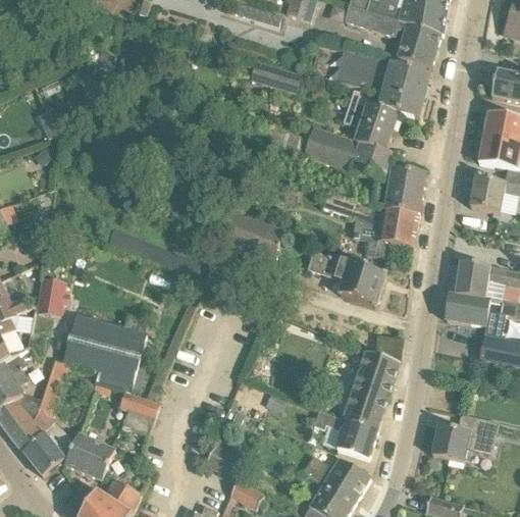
[(277,27),(280,14),(234,0),(229,11),(277,27)]
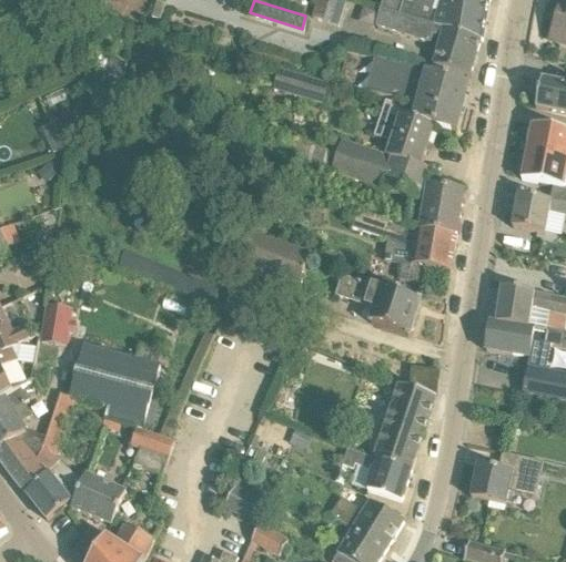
[(314,0),(310,13),(329,20),(334,0),(314,0)]
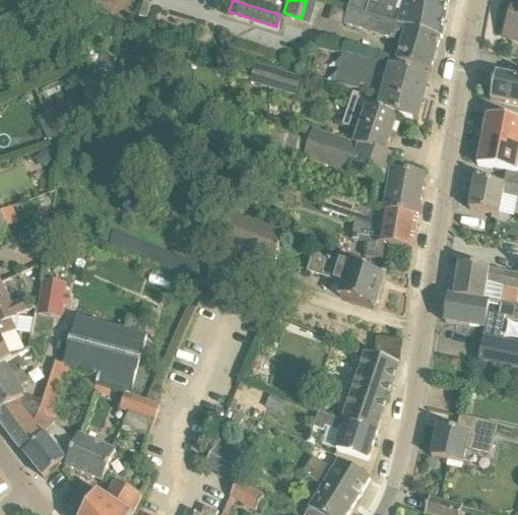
[(446,0),(376,0),(367,0),(364,9),(377,12),(441,33),(446,0)]
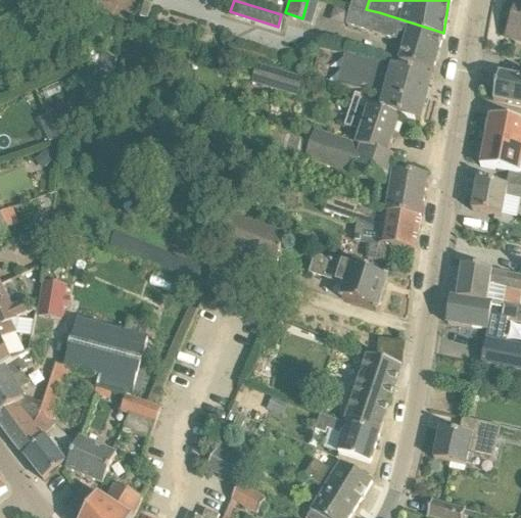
[(516,0),(507,30),(506,32),(507,32),(520,36),(520,0),(516,0)]
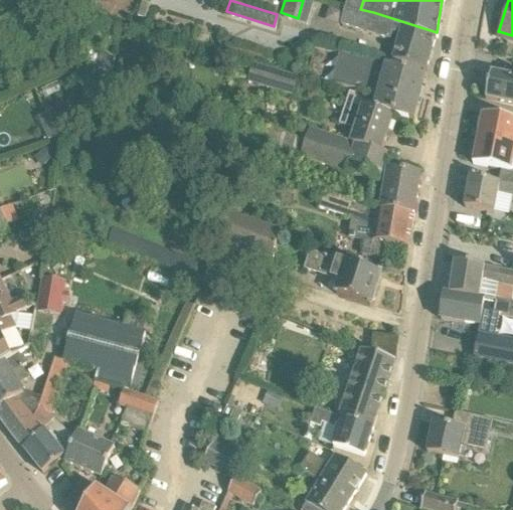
[(360,9),(359,10),(345,6),(341,19),(389,34),(391,27),(399,30),(391,56),(424,66),(435,33),(436,34),(437,32),(373,12),(360,9)]
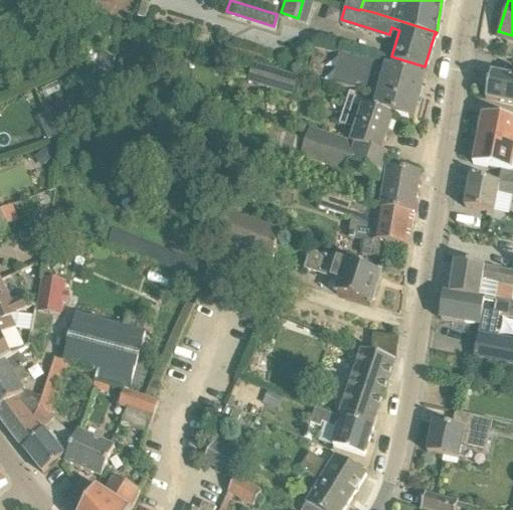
[(348,88),(347,91),(374,99),(371,108),(391,114),(392,111),(413,117),(413,116),(411,115),(422,73),(424,74),(424,72),(389,63),(388,64),(338,49),(330,78),(376,93),(375,96),(348,88)]
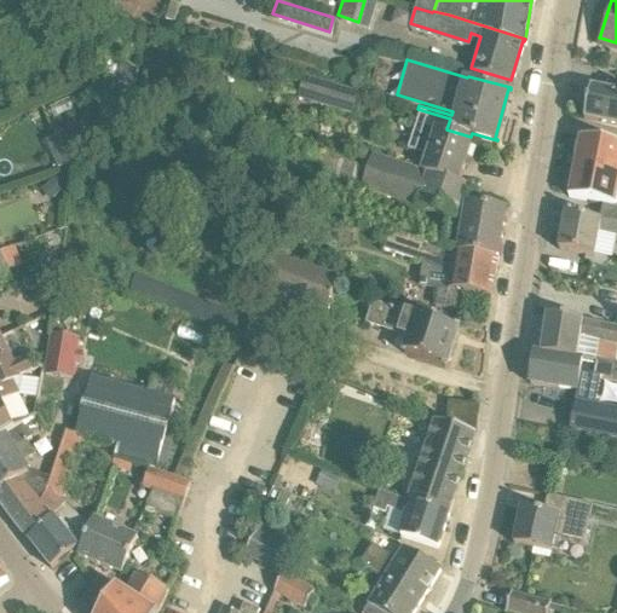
[(355,107),(359,80),(303,69),(298,96),(355,107)]
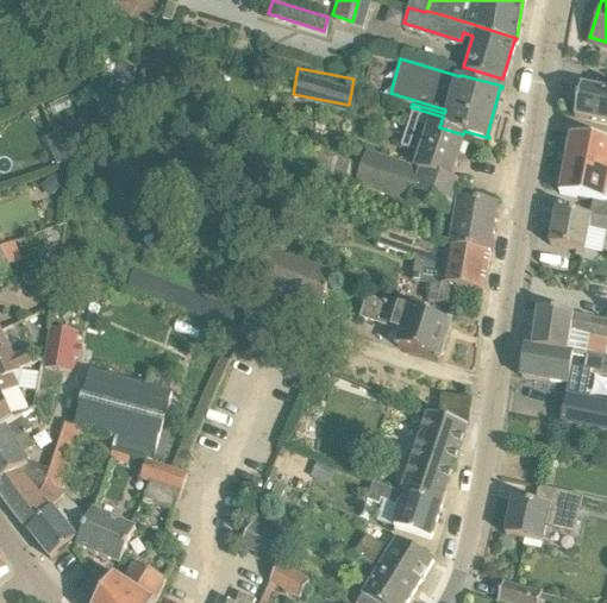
[(606,119),(606,81),(594,79),(593,83),(579,81),(573,112),(606,119)]
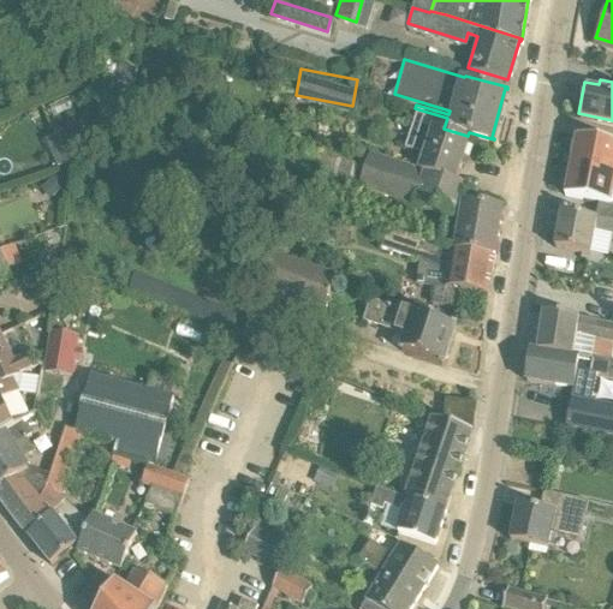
[(453,178),(468,136),(444,129),(447,118),(415,108),(403,144),(421,149),(415,165),(369,149),(367,155),(460,186),(463,180),(453,178)]
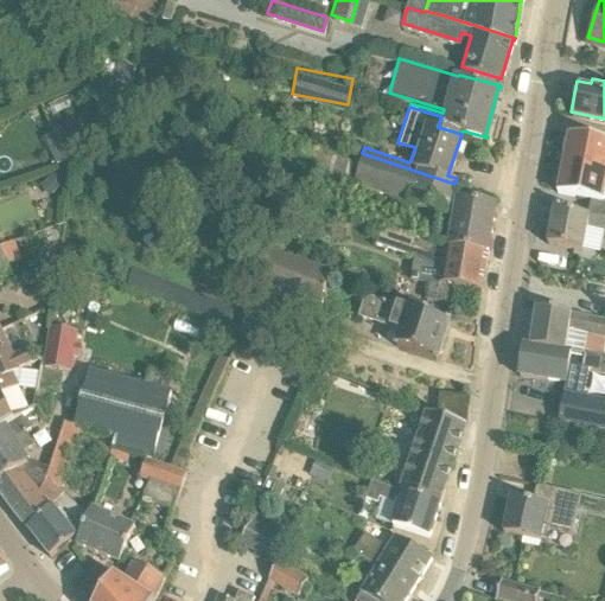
[(44,134),(56,160),(69,158),(72,121),(44,134)]
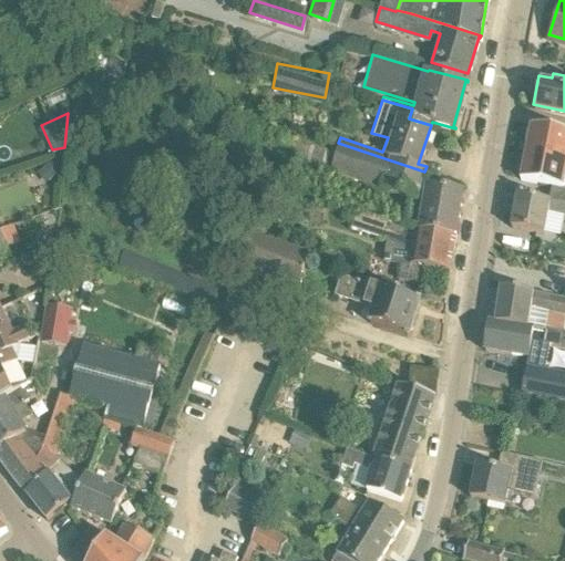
[(524,148),(564,156),(564,127),(530,122),(524,148)]
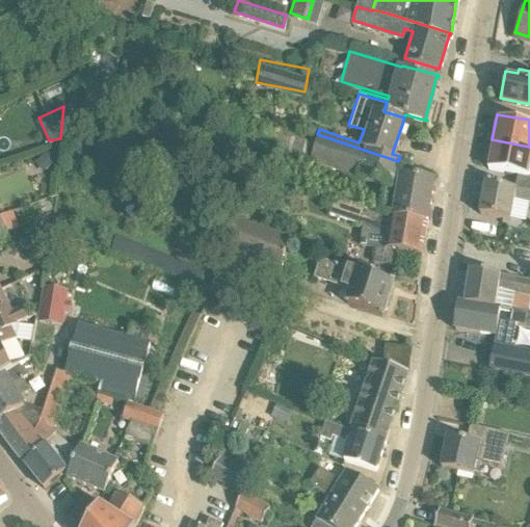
[(315,141),(310,140),(253,122),(245,139),(355,175),(383,185),(376,213),(424,229),(432,178),(399,173),(395,173),(398,161),(317,134),(315,141)]
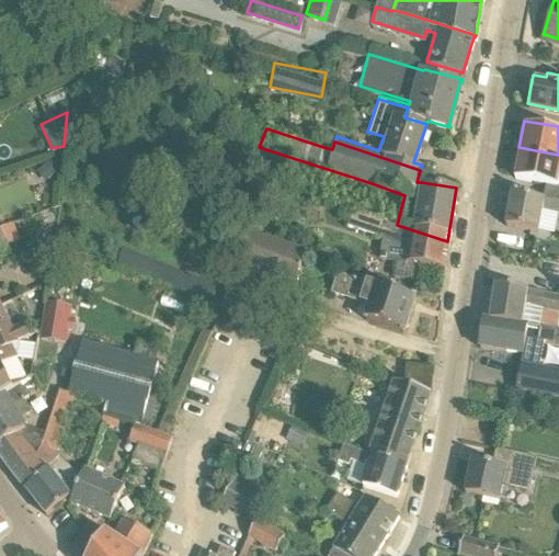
[(558,155),(518,147),(513,174),(545,180),(545,181),(556,182),(558,168),(558,155)]
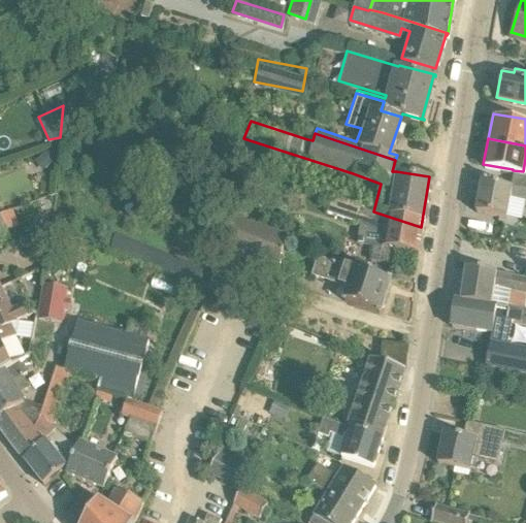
[(525,171),(523,171),(513,170),(510,184),(481,178),(474,208),(505,215),(510,193),(525,196),(525,171)]
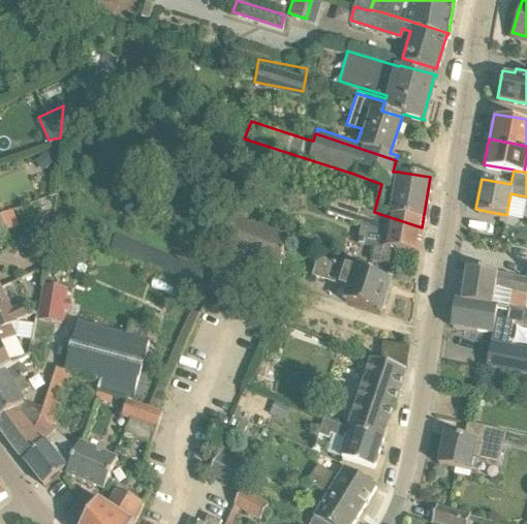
[(422,227),(374,212),(327,195),(321,210),(366,225),(382,230),(380,245),(348,240),(345,255),(395,264),(398,247),(417,250),(422,227)]
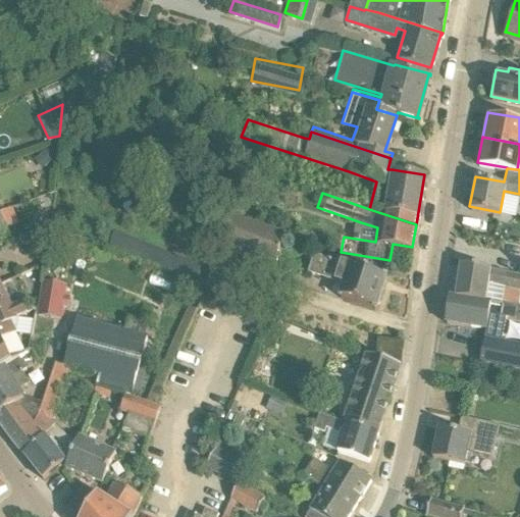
[(273,262),(283,231),(225,211),(215,243),(273,262)]
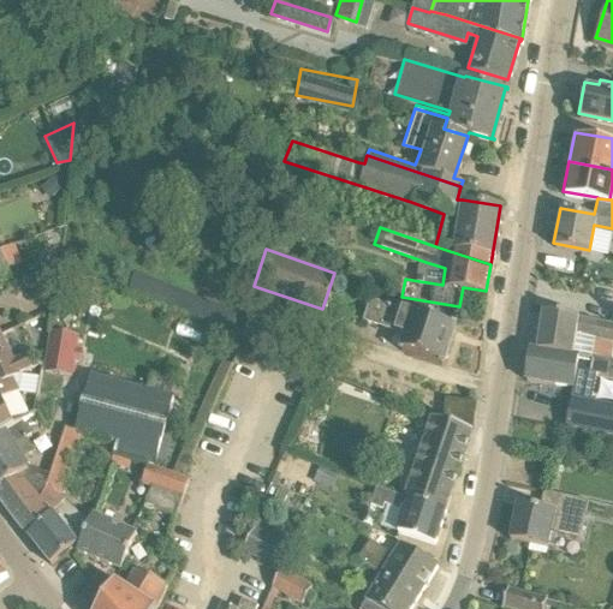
[(453,322),(411,309),(411,310),(369,297),(363,316),(405,329),(400,346),(441,359),(453,322)]
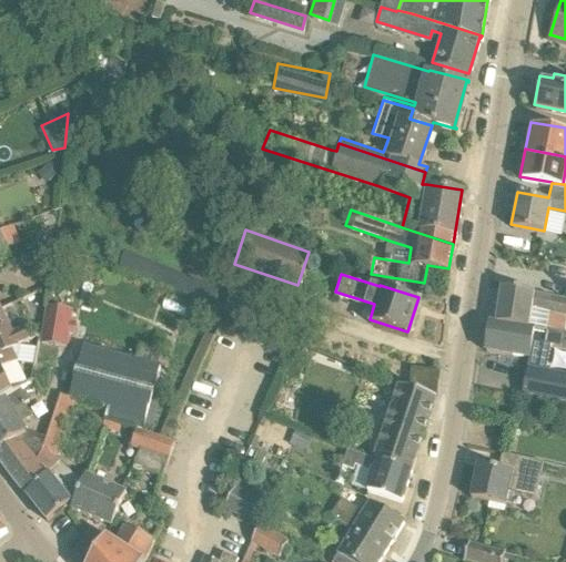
[(488,319),(488,320),(526,326),(529,305),(565,313),(565,296),(533,289),(501,284),(495,319),(488,319)]
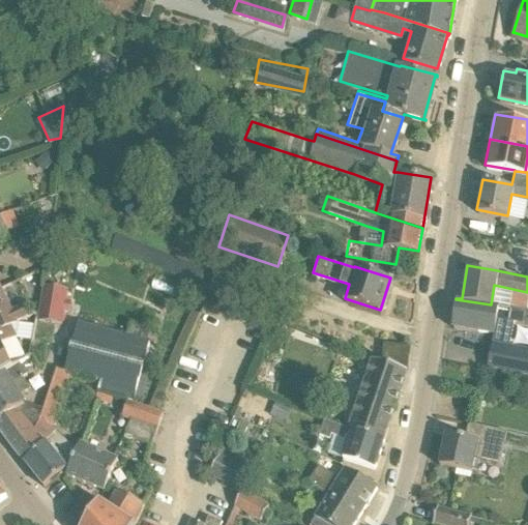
[(148,285),(173,295),(179,281),(154,270),(148,285)]
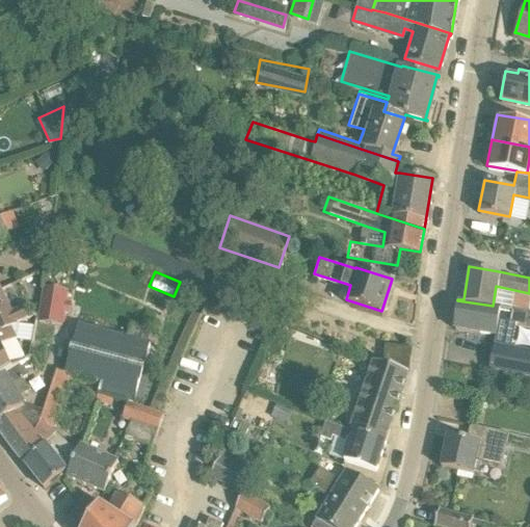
[(36,318),(61,322),(63,309),(65,297),(68,288),(42,283),(36,318)]
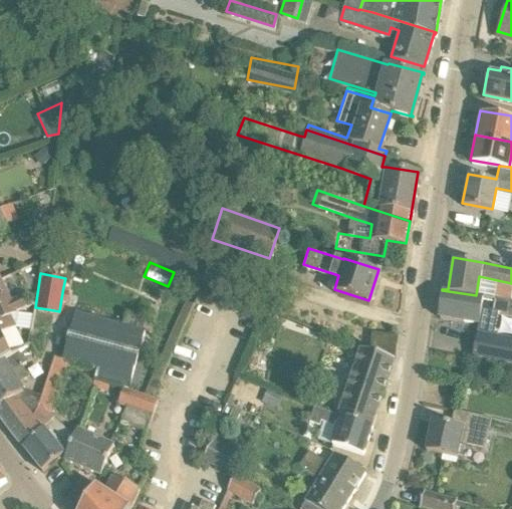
[(0,315),(16,308),(26,303),(21,292),(10,296),(1,277),(0,278),(0,315)]
